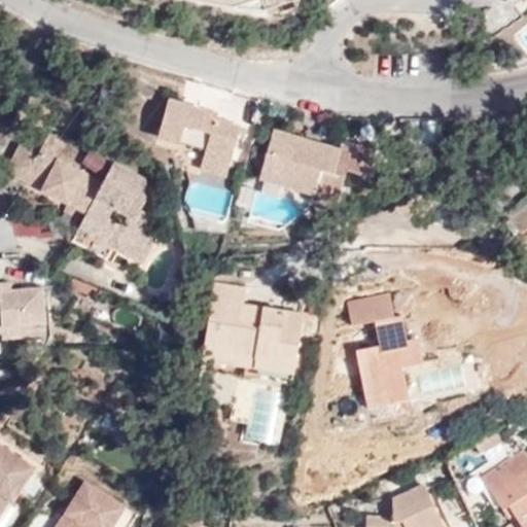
[(218,111),(170,97),(160,134),(207,147),(204,157),(230,165),(239,134),(242,125),(216,117),(218,111)]
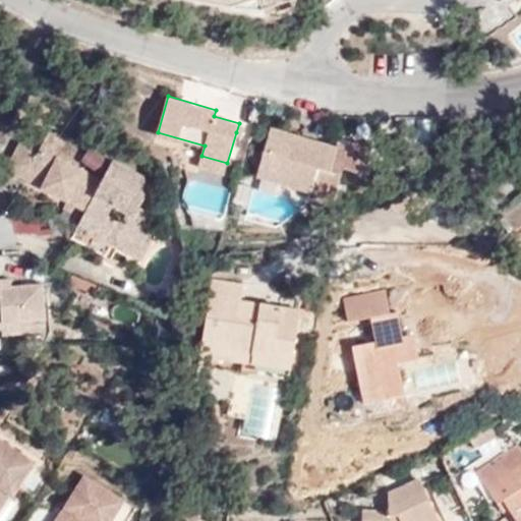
[(239,122),(239,123),(236,132),(242,134),(245,124),(239,122)]
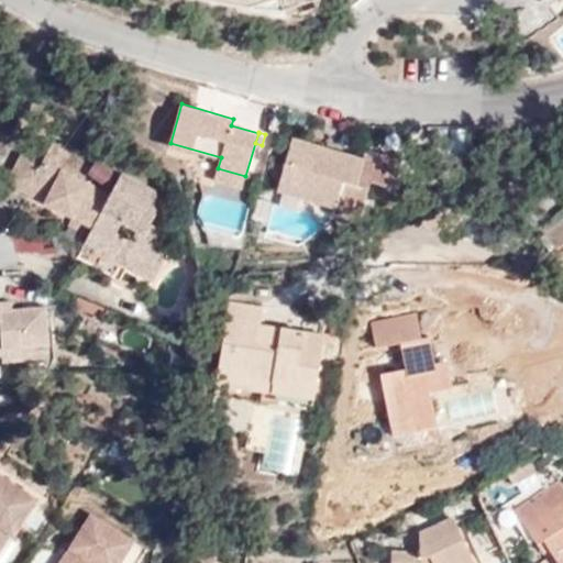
[(291,142),(277,191),(362,213),(371,184),(394,188),(401,161),(381,155),(379,159),(363,154),(362,161),(291,142)]
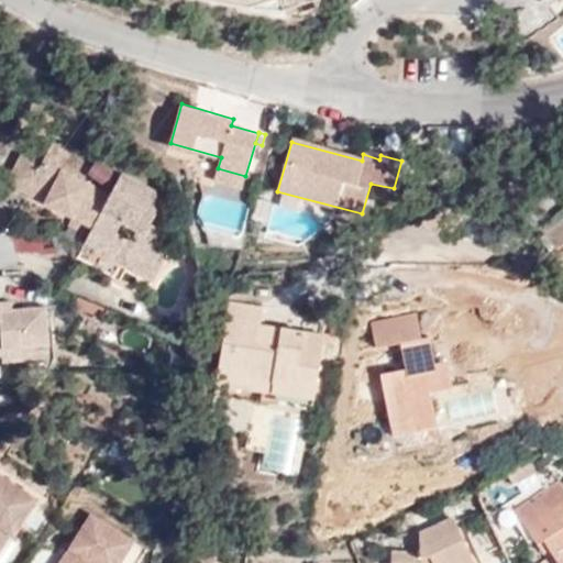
[(70,163),(77,154),(56,143),(47,158),(30,150),(13,180),(34,191),(40,180),(72,198),(66,209),(77,214),(74,221),(92,233),(113,245),(108,253),(124,263),(130,252),(141,258),(136,269),(134,273),(151,283),(166,256),(159,254),(170,234),(152,224),(158,212),(159,203),(156,190),(124,174),(113,191),(81,175),(84,172),(70,163)]
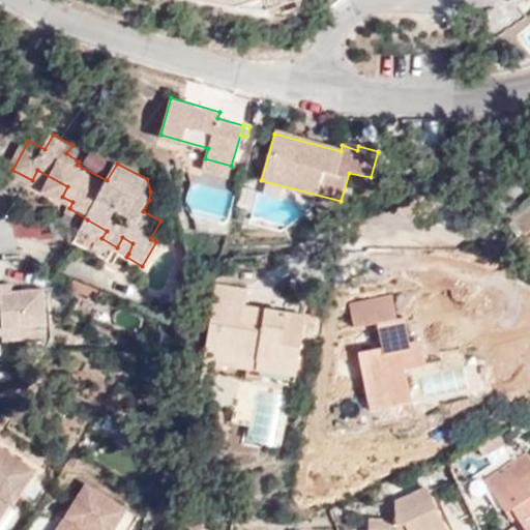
[(84,151),(72,145),(66,153),(79,162),(84,151)]
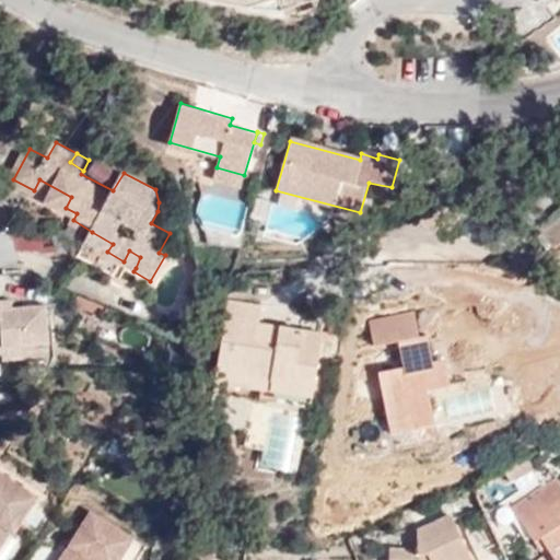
[(109,184),(116,163),(92,155),(85,175),(109,184)]
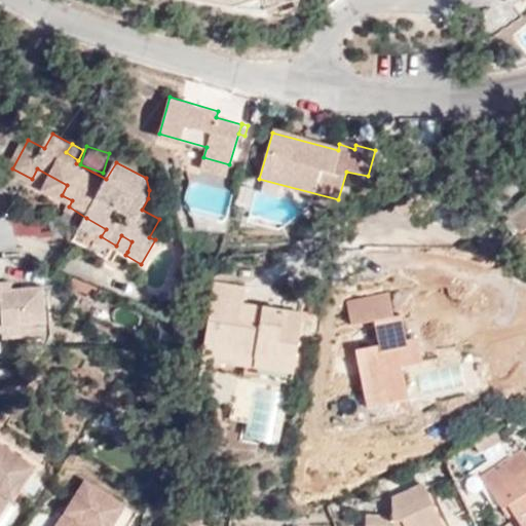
[(229,164),(203,157),(201,163),(227,172),(229,164)]
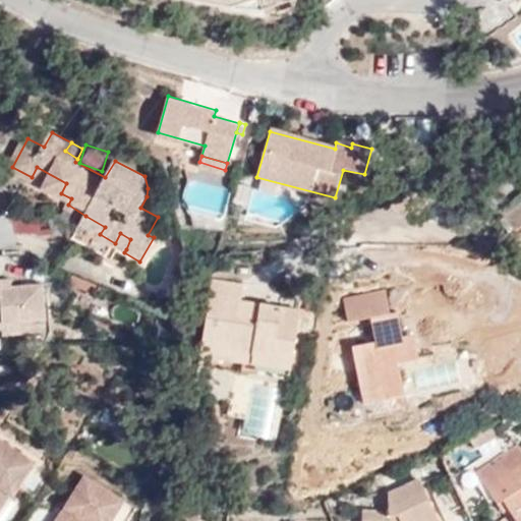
[(37,167),(32,177),(61,193),(66,183),(37,167)]
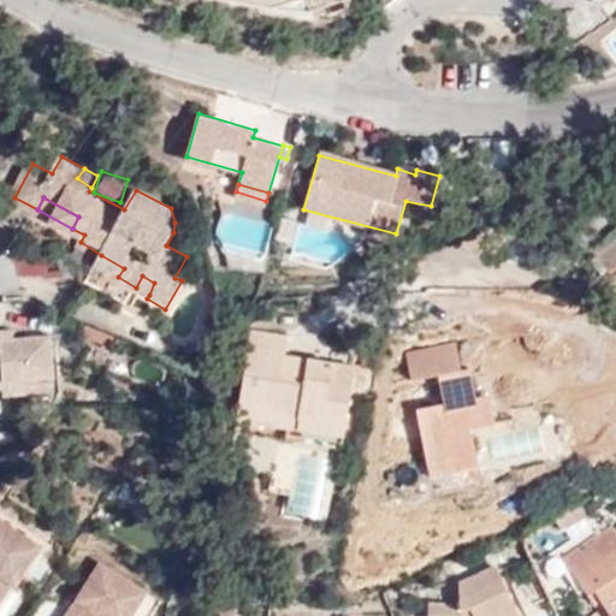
[(615,240),(593,258),(606,276),(615,268),(615,240)]
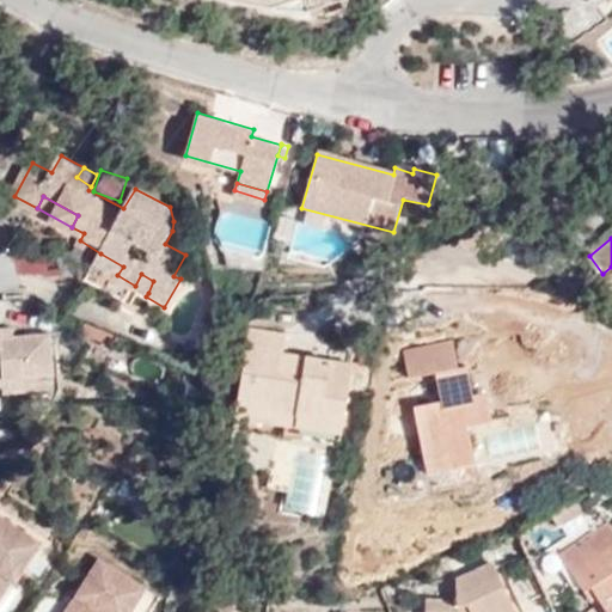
[(123,267),(101,254),(96,262),(117,275),(123,267)]
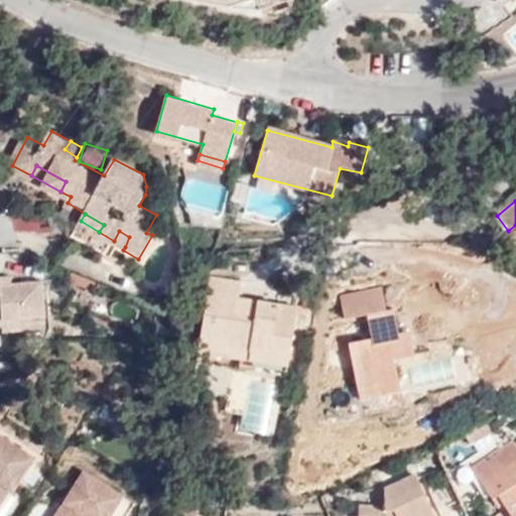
[(45,232),(46,220),(15,216),(14,229),(45,232)]
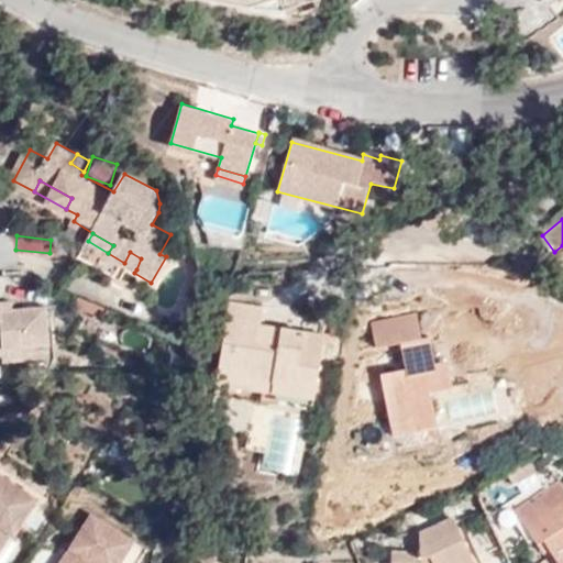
[(124,263),(136,269),(141,258),(130,252),(124,263)]
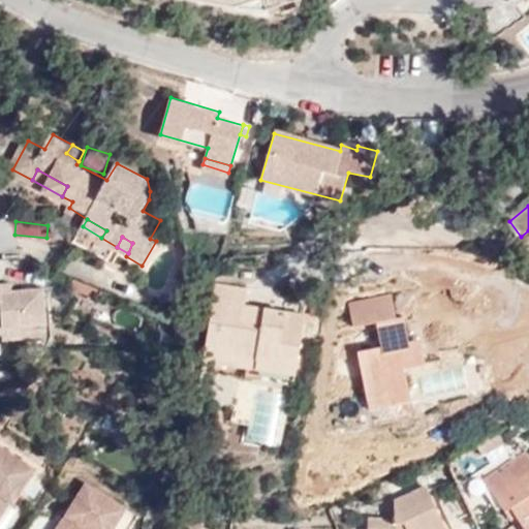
[(14,285),(2,286),(2,294),(16,293),(14,285)]
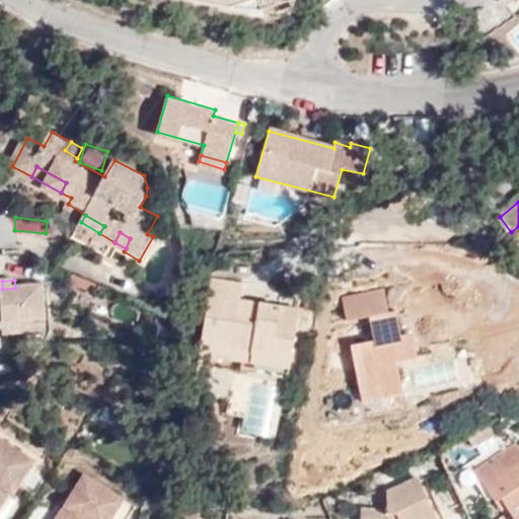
[(2,289),(2,281),(0,281),(0,326),(7,327),(8,334),(33,331),(32,317),(50,316),(48,286),(15,288),(2,289)]
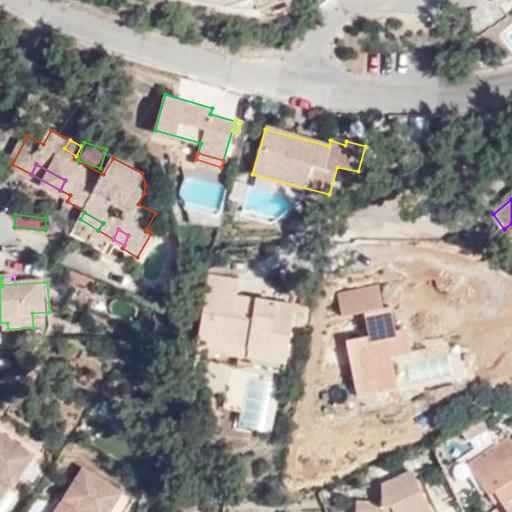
[(205,278),(195,346),(283,364),(292,309),(234,300),(236,283),(205,278)]
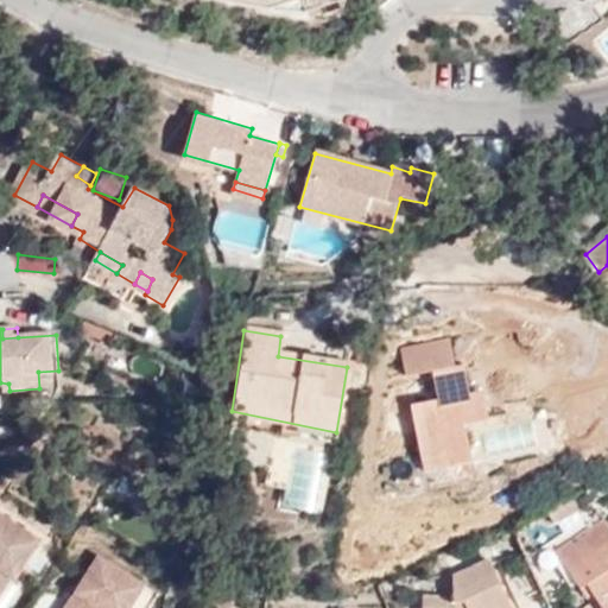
[(410,407),(422,461),(469,451),(466,423),(486,419),(482,391),(467,393),(462,367),(454,367),(449,342),(400,352),(405,377),(432,372),(437,401),(410,407)]
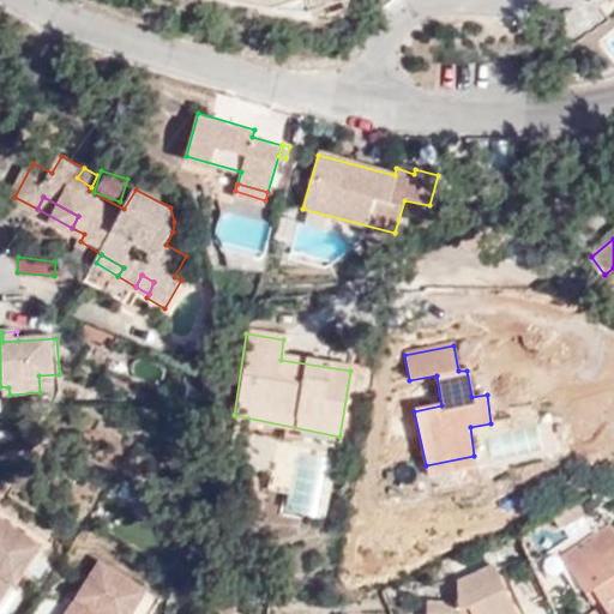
[(61,391),(59,374),(38,375),(40,392),(61,391)]
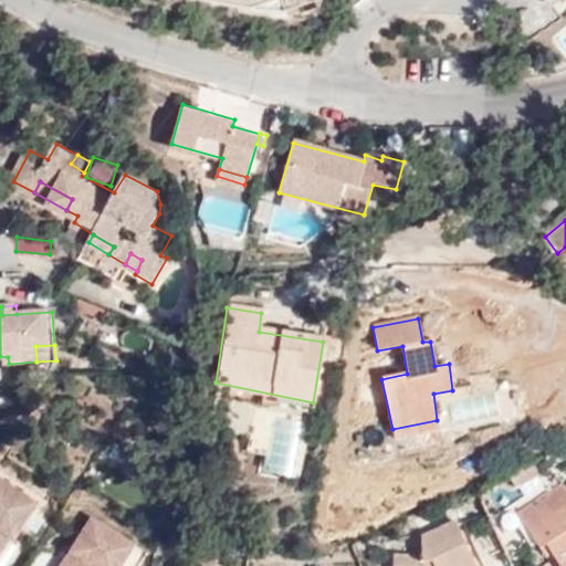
[(437,420),(392,429),(395,440),(439,431),(437,420)]
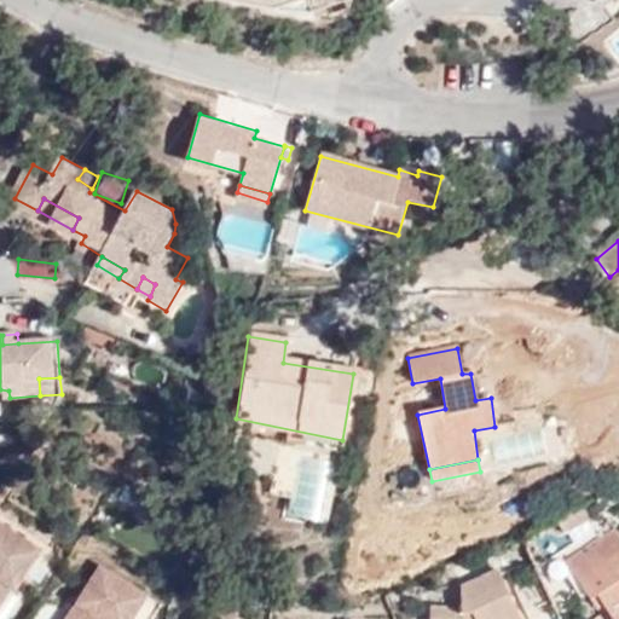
[(0,602),(12,584),(16,586),(41,548),(0,520),(0,602)]
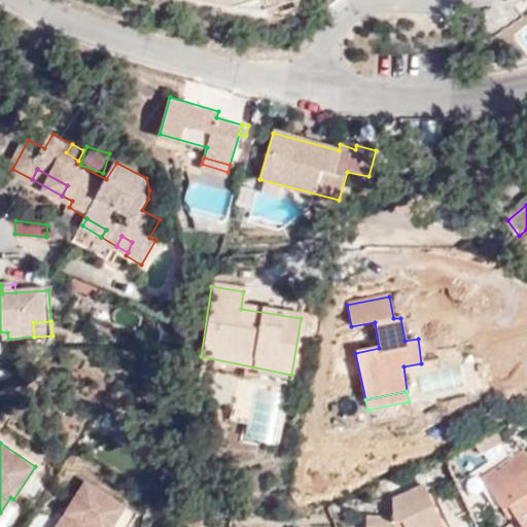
[(484,479),(503,510),(510,505),(514,514),(523,526),(526,526),(526,456),(525,453),(484,479)]
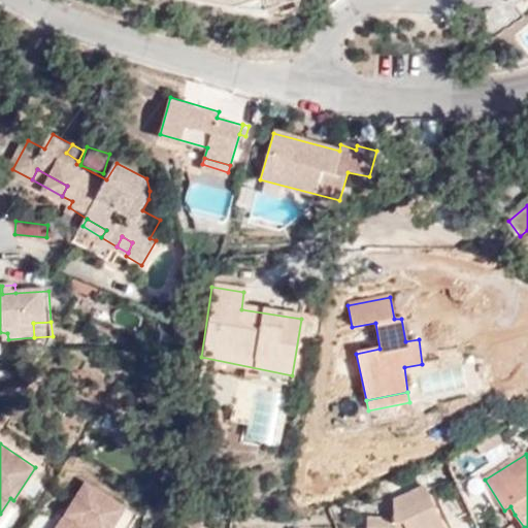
[(112,527),(126,508),(87,483),(58,527),(112,527)]
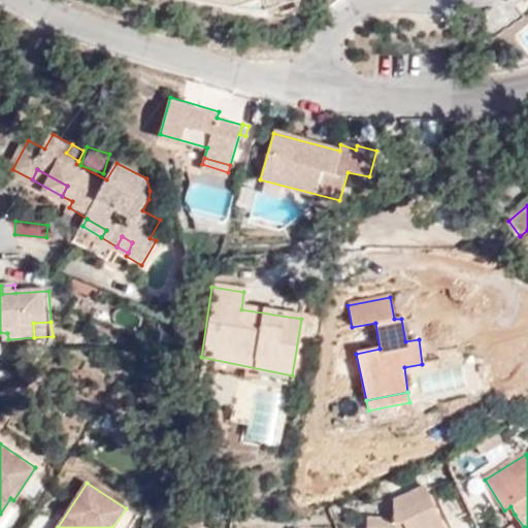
[(366,527),(443,527),(426,486),(394,500),(394,520),(366,519),(366,527)]
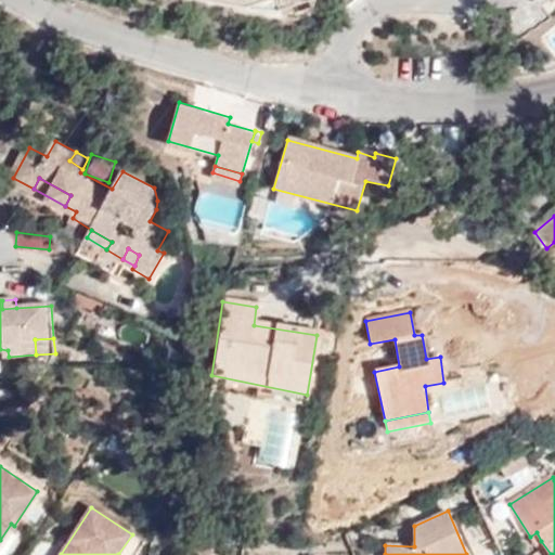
[(537,532),(530,537),(534,544),(541,541),(537,532)]
